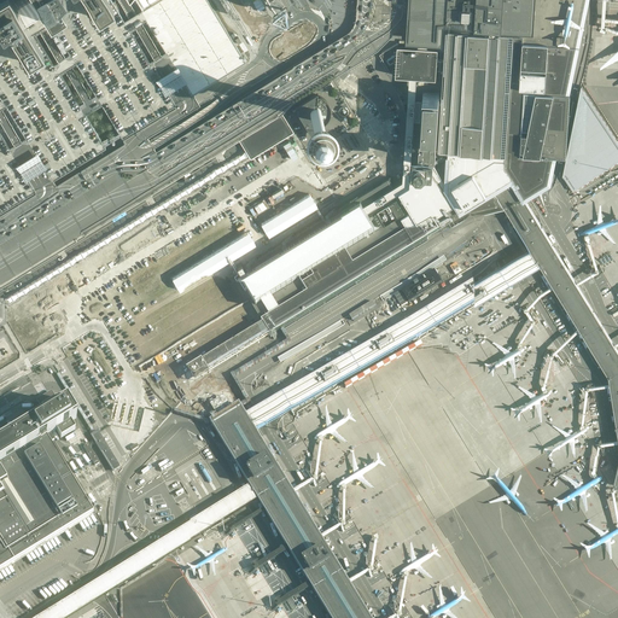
[(38,13),(48,7),(44,0),(0,0),(0,35),(0,36),(5,33),(0,25),(0,0),(12,0),(27,19),(38,13)]
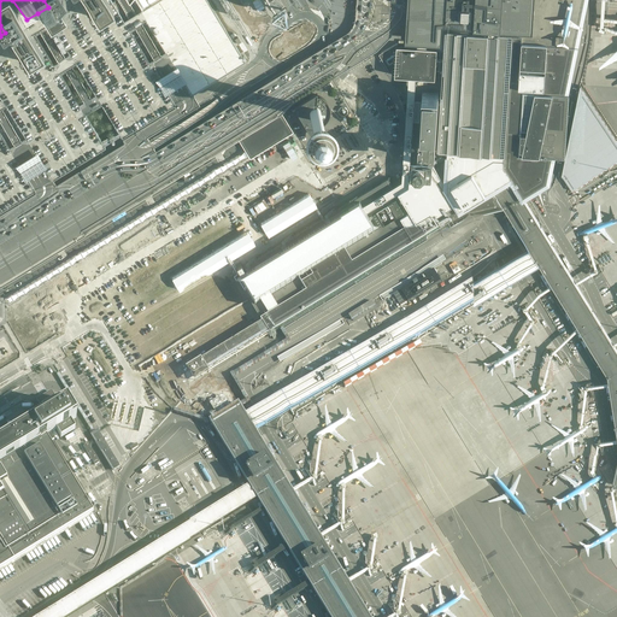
[(0,210),(34,191),(43,184),(53,178),(175,106),(184,100),(193,94),(170,56),(144,12),(142,10),(136,0),(110,0),(115,6),(98,16),(88,0),(65,0),(68,5),(52,15),(48,7),(37,13),(27,19),(45,51),(28,60),(10,30),(5,33),(0,36),(0,35),(0,210)]
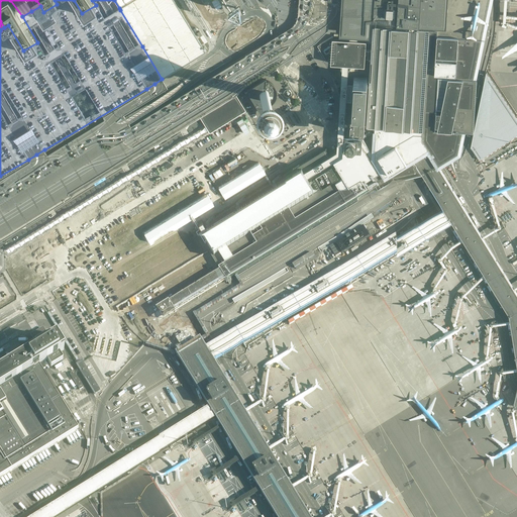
[(22,16),(10,0),(0,0),(0,21),(4,27),(8,25),(23,50),(37,42),(22,16)]
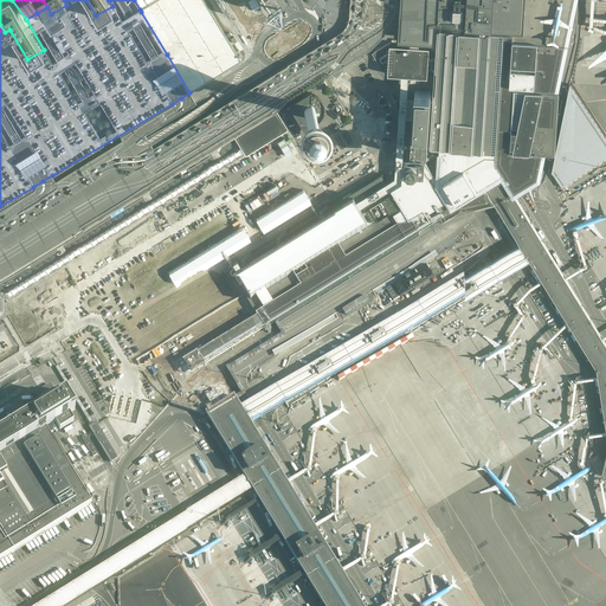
[(43,0),(47,7),(51,14),(66,5),(64,0),(43,0)]
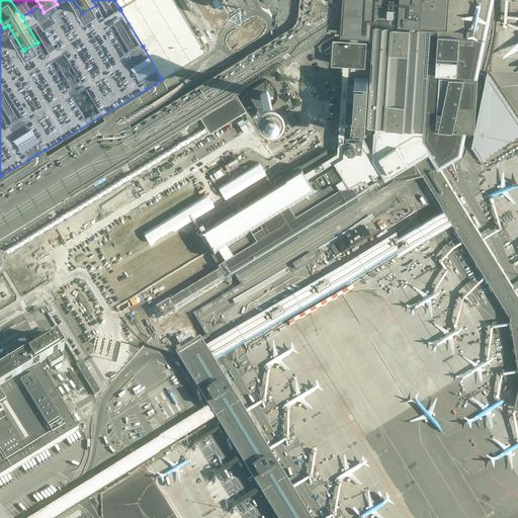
[(92,0),(74,0),(82,13),(96,5),(92,0)]
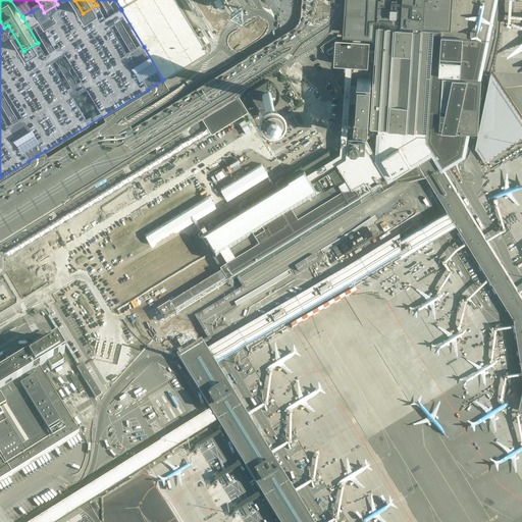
[(134,0),(120,8),(121,10),(144,47),(163,80),(209,52),(176,0),(134,0)]
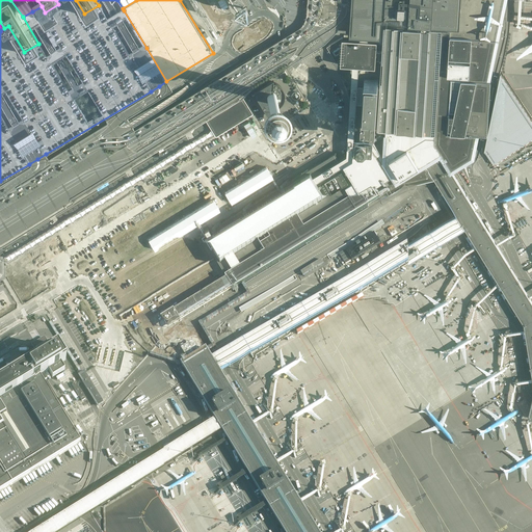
[(309,0),(309,16),(327,17),(327,7),(329,7),(329,9),(331,9),(335,9),(335,7),(337,7),(336,14),(342,14),(342,16),(349,17),(349,0),(309,0)]
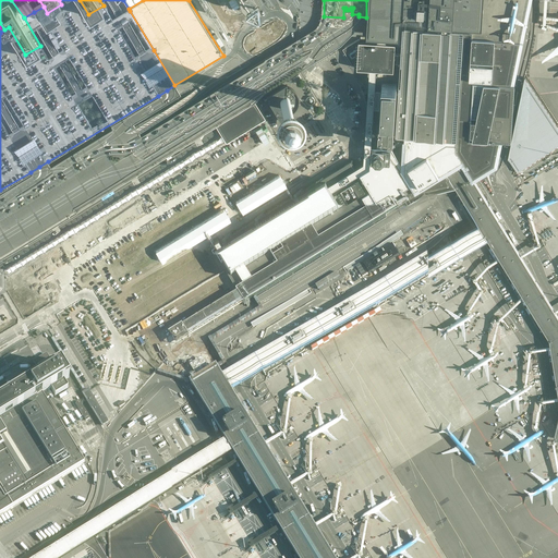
[(366,0),(366,17),(366,19),(368,19),(368,31),(367,37),(373,37),(388,38),(400,39),(402,21),(403,21),(425,23),(462,25),(461,32),(464,32),(466,32),(466,34),(474,35),(490,36),(492,19),(488,19),(489,0),(366,0)]
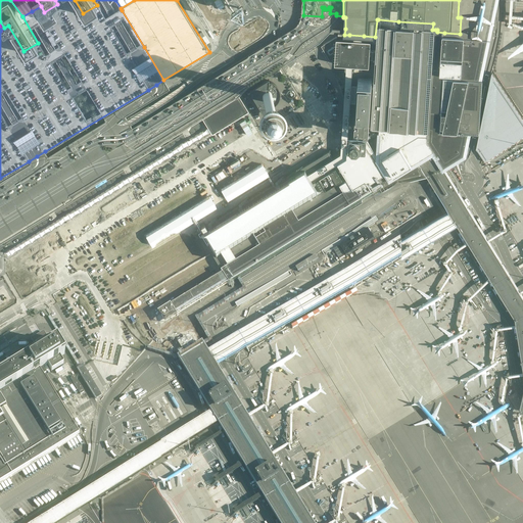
[(443,75),(455,75),(482,77),(490,35),(495,0),(459,0),(458,17),(461,17),(460,34),(437,32),(437,30),(435,30),(432,30),(427,107),(426,131),(425,137),(444,168),(466,154),(471,131),(440,129),(443,75)]
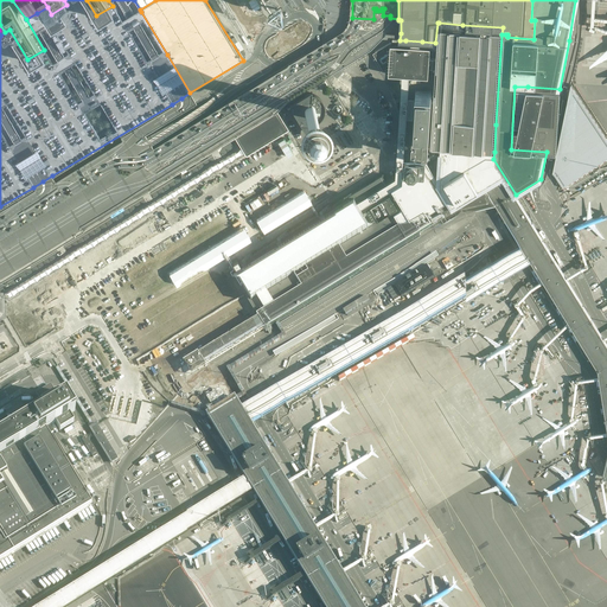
[(462,25),(439,23),(435,57),(435,68),(434,94),(432,94),(432,93),(415,91),(411,147),(404,147),(403,163),(426,164),(427,149),(428,149),(428,148),(430,148),(479,151),(494,152),(496,125),(502,34),(503,27),(462,25)]
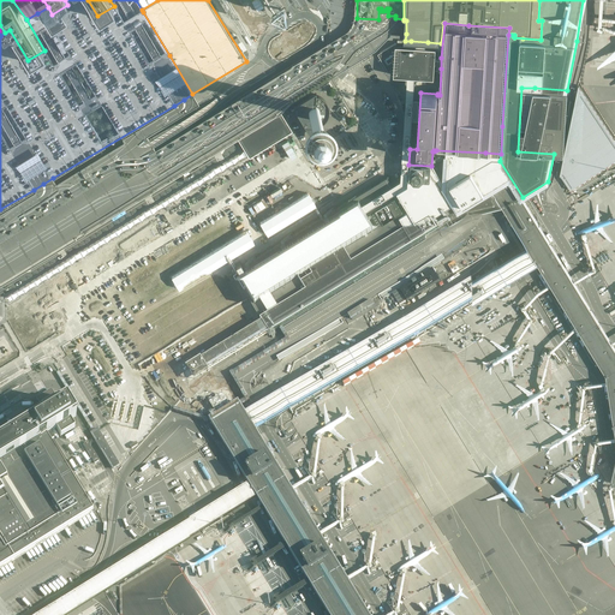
[(415,77),(434,78),(435,67),(441,69),(441,58),(435,58),(436,46),(428,45),(428,42),(411,41),(411,45),(395,43),(377,54),(388,72),(394,69),(394,76),(407,76),(400,180),(392,185),(393,186),(395,190),(396,191),(407,184),(408,165),(410,149),(415,77)]
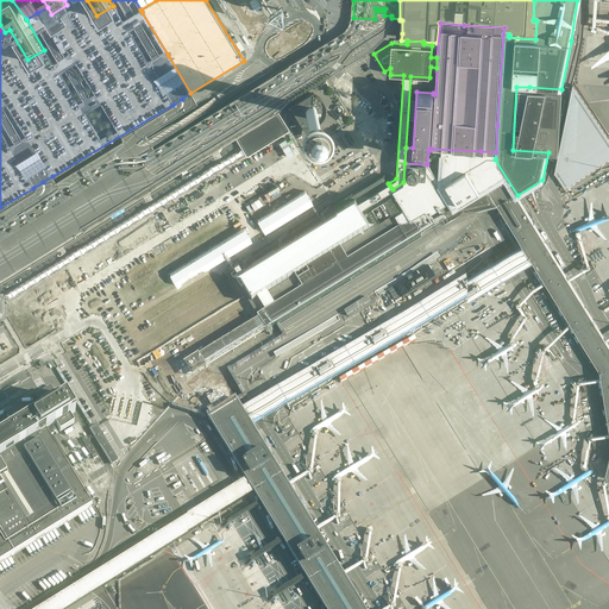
[(608,158),(608,142),(572,85),(571,85),(558,148),(557,152),(553,173),(553,174),(564,189),(608,158)]
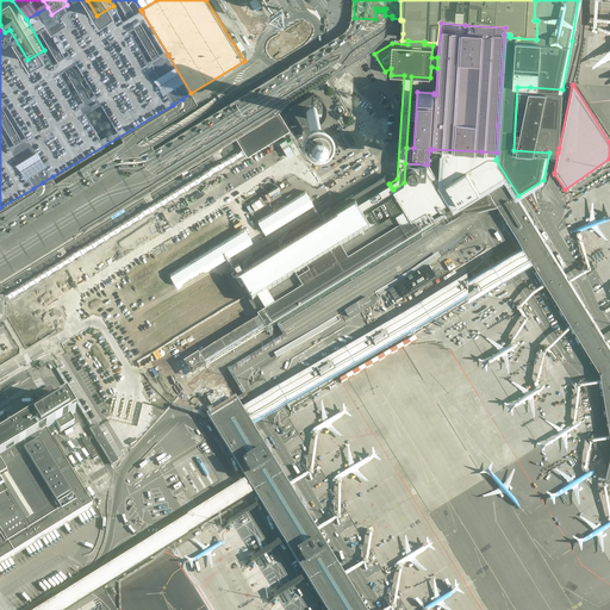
[(562,89),(530,87),(517,87),(514,150),(549,153),(553,153),(558,153),(559,148),(561,110),(562,89)]
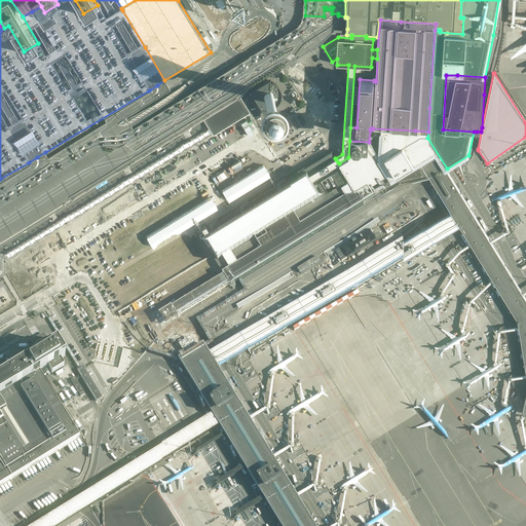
[(267,119),(268,108),(269,108),(271,108),(273,108),(274,107),(276,106),(277,105),(279,104),(280,103),(282,102),(283,100),(283,99),(284,97),(284,96),(284,94),(284,91),(284,90),(283,88),(283,87),(282,85),(280,84),(278,83),(277,82),(276,81),(274,81),(273,80),(270,80),(270,78),(250,90),(267,119)]
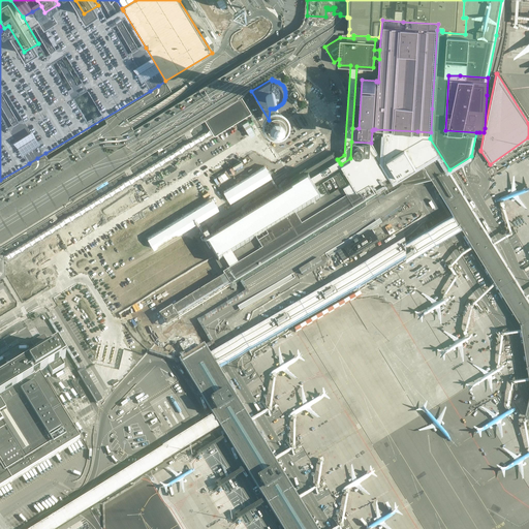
[(430,138),(431,132),(417,131),(417,139),(416,152),(419,157),(432,177),(434,181),(453,211),(461,225),(502,291),(520,320),(520,321),(528,376),(528,396),(524,415),(528,416),(528,299),(506,262),(458,183),(452,174),(449,169),(430,138)]
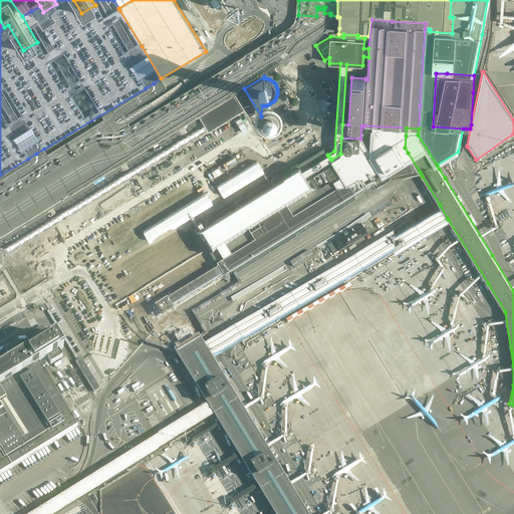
[(257,246),(250,235),(287,211),(294,222),(408,153),(405,148),(406,136),(383,150),(383,151),(379,154),(377,151),(339,174),(331,160),(330,159),(328,156),(327,155),(323,148),(278,175),(193,227),(207,251),(219,270),(257,246)]
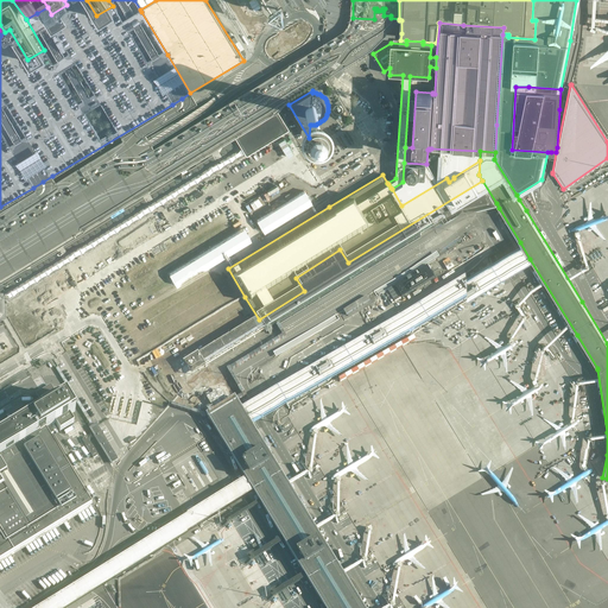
[(257,320),(264,331),(457,213),(496,203),(482,181),(348,263),(340,249),(296,278),(304,291),(259,320),(257,320)]
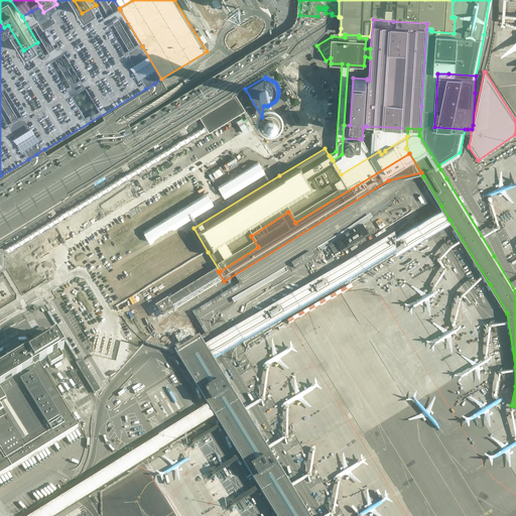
[(258,162),(216,187),(223,200),(265,174),(258,162)]
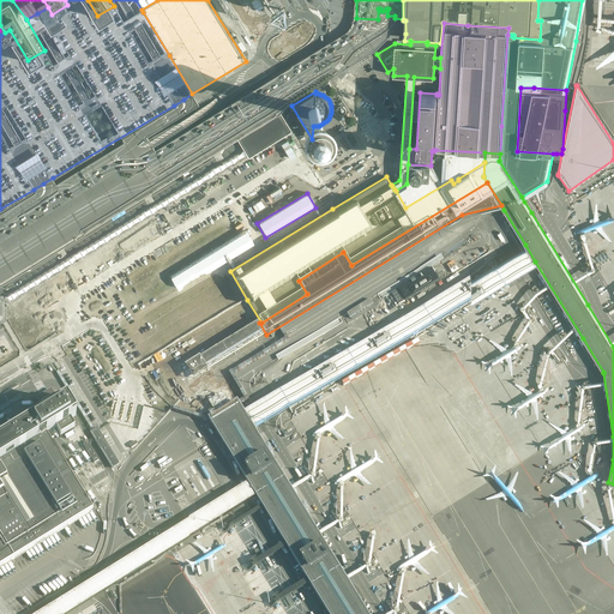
[(245,230),(169,277),(178,292),(254,245),(245,230)]
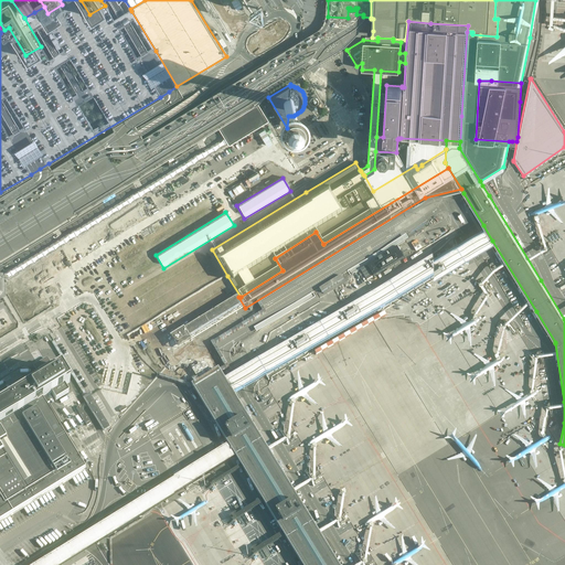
[(234,372),(224,377),(233,394),(244,387),(317,344),(401,295),(476,251),(486,245),(492,241),(483,225),(471,232),(234,372)]
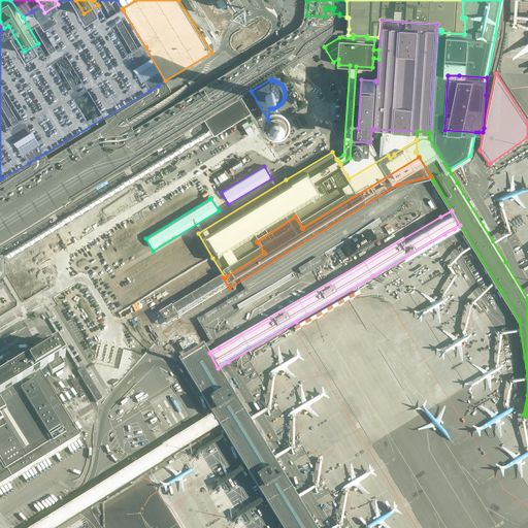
[(371,230),(342,249),(350,258),(378,240),(371,230)]
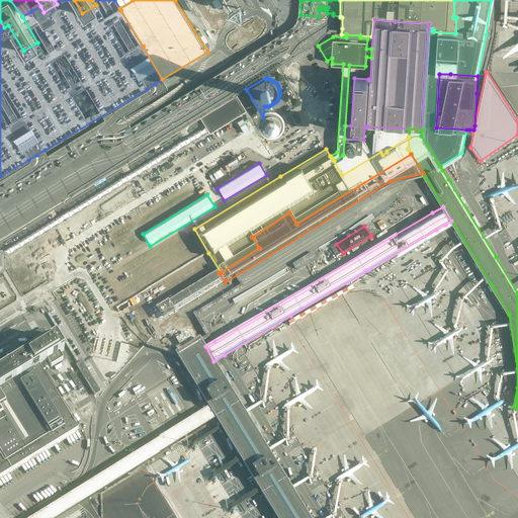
[(294,269),(315,256),(313,253),(292,265),(294,269)]
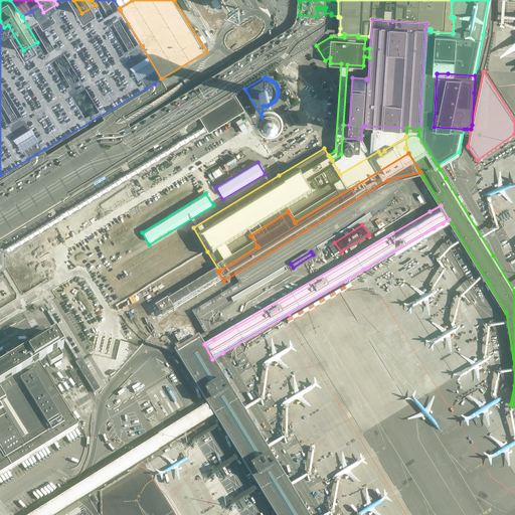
[(26,350),(28,352),(0,369),(0,391),(43,365),(42,363),(44,361),(46,360),(50,366),(56,362),(62,358),(58,352),(63,349),(55,336),(50,339),(46,333),(40,336),(34,340),(38,346),(36,348),(33,349),(31,347),(26,350)]
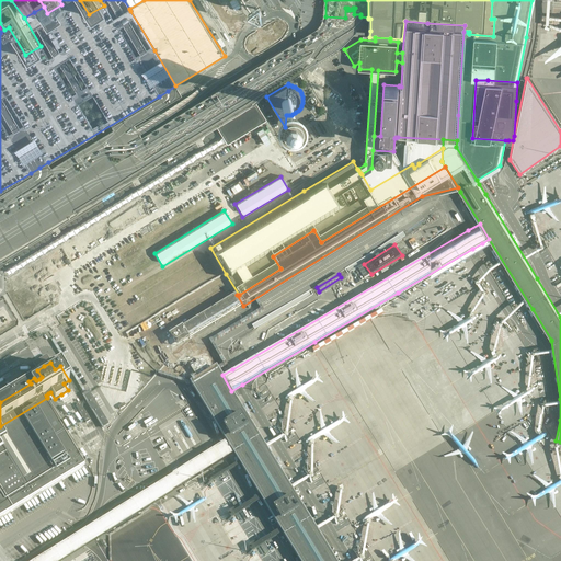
[(217,367),(210,371),(197,379),(191,384),(226,441),(233,453),(286,540),(299,560),(336,560),(313,524),(231,391),(222,375),(217,367)]
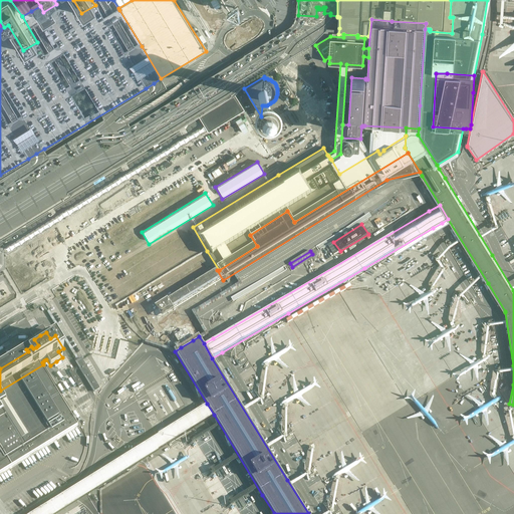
[(99,389),(82,359),(76,362),(87,380),(90,384),(94,392),(99,389)]
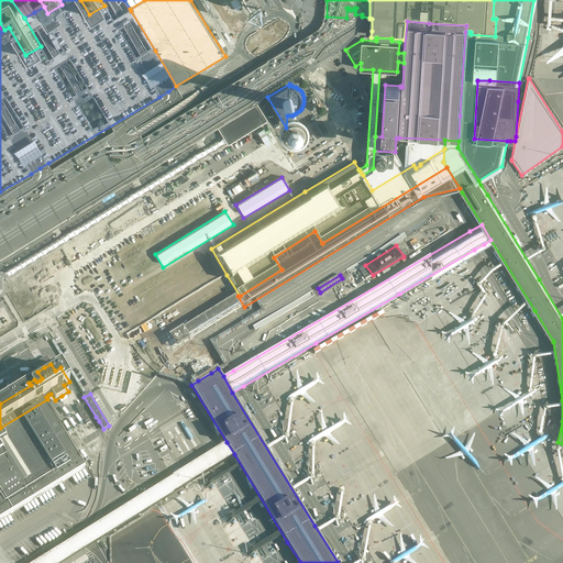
[(0,522),(85,470),(64,435),(45,405),(50,403),(47,399),(0,428),(0,522)]
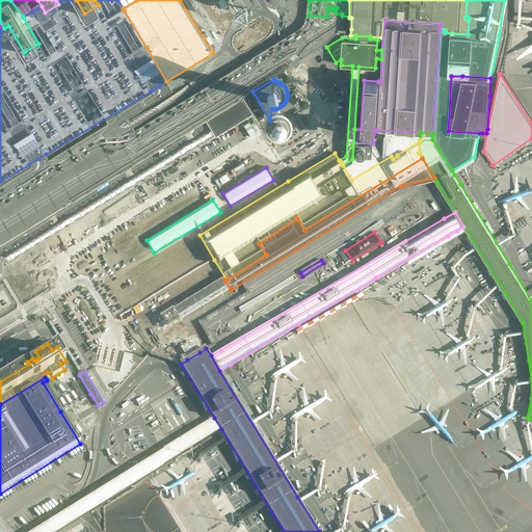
[(221,429),(214,418),(206,423),(193,431),(188,434),(181,439),(175,443),(158,453),(131,470),(97,491),(31,531),(57,531),(85,513),(96,507),(147,475),(151,473),(212,434),(221,429)]
